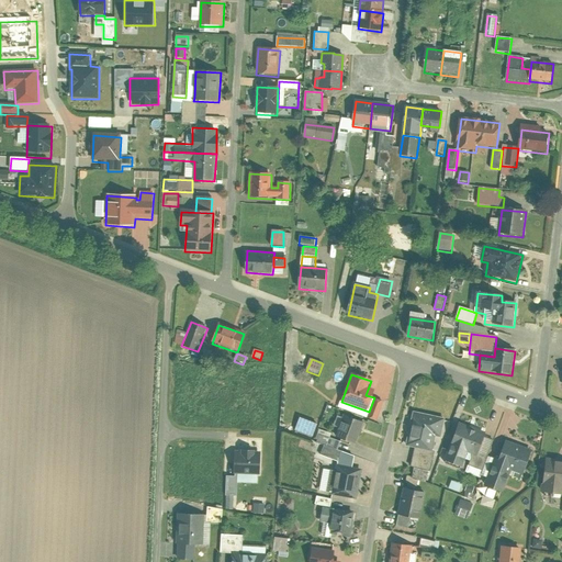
[(368,419),(377,423),(383,403),(375,400),(368,419)]
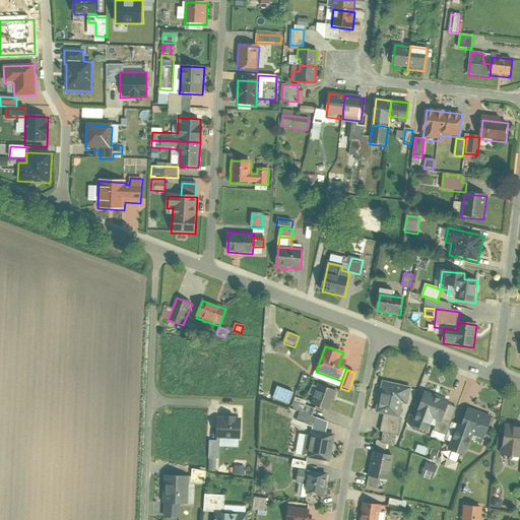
[(381,382),(374,414),(398,419),(401,405),(406,406),(410,389),(381,382)]
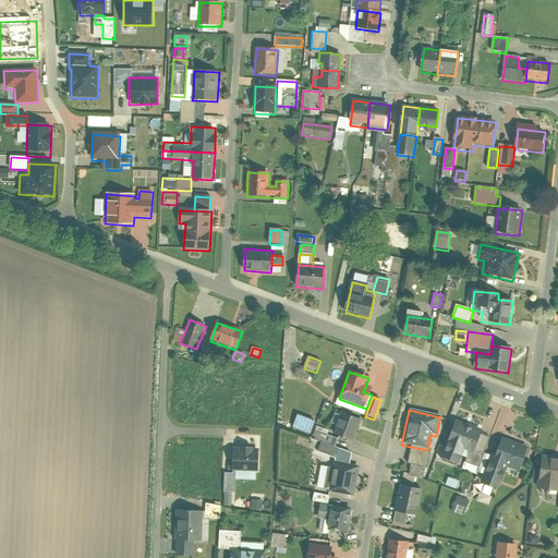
[(334,435),(353,443),(362,422),(341,414),(334,435)]
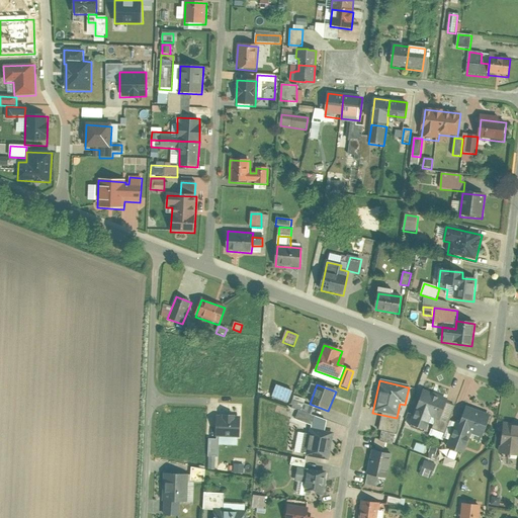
[(294,392),(277,385),(271,400),(288,407),(294,392)]
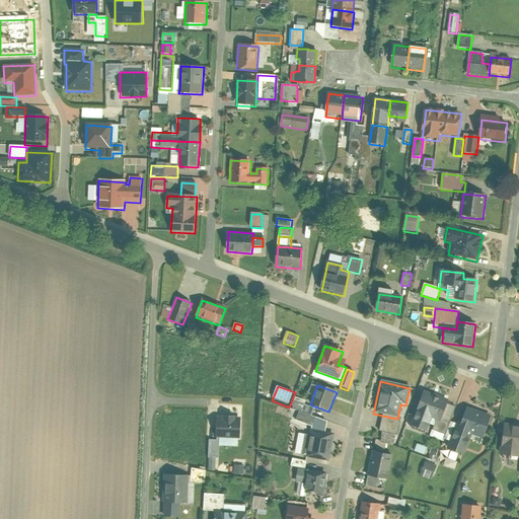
[(446,403),(421,394),(410,427),(426,433),(430,420),(439,423),(446,403)]
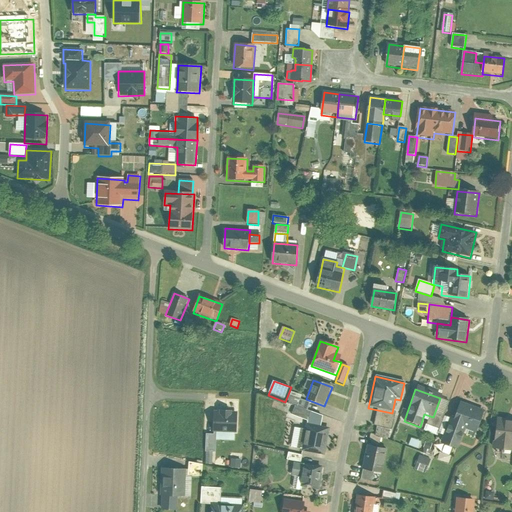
[(456,450),(464,429),(475,433),(483,411),(459,403),(454,419),(450,417),(440,444),(456,450)]
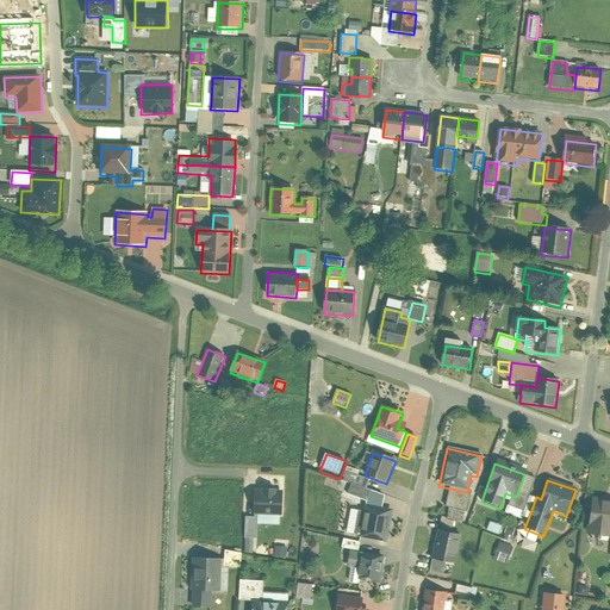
[(284,492),(256,491),(255,516),(282,517),(284,492)]
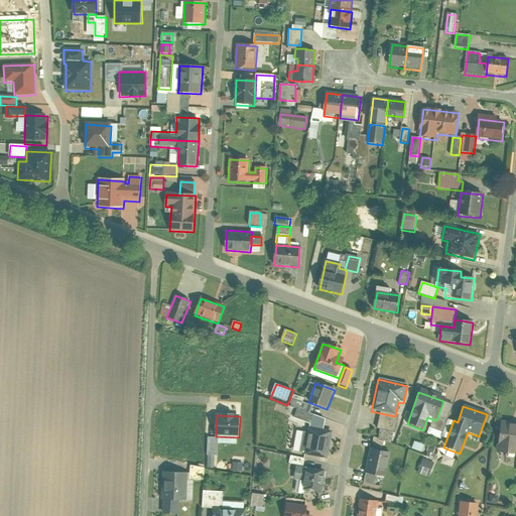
[(312,415),(310,428),(324,430),(326,420),(312,415)]
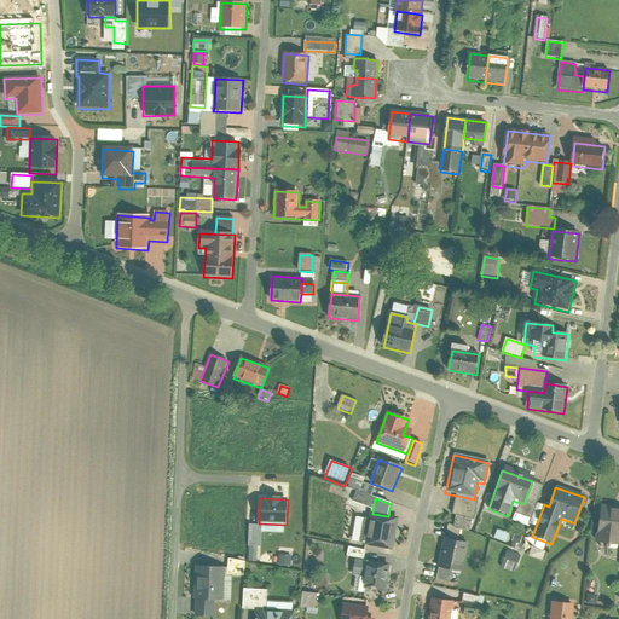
[(618,512),(599,510),(596,545),(618,547),(618,512)]
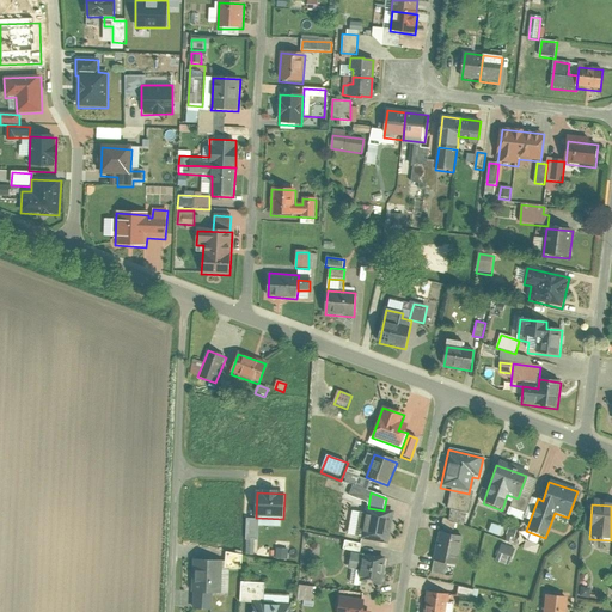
[(509,506),(508,514),(522,518),(525,509),(509,506)]
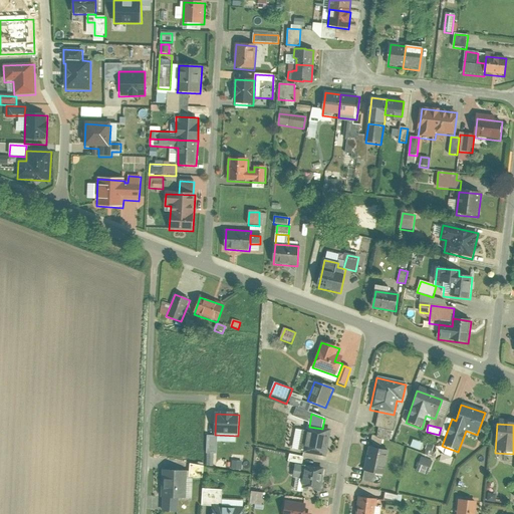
[(304,454),(326,458),(331,431),(322,429),(309,427),(304,454)]
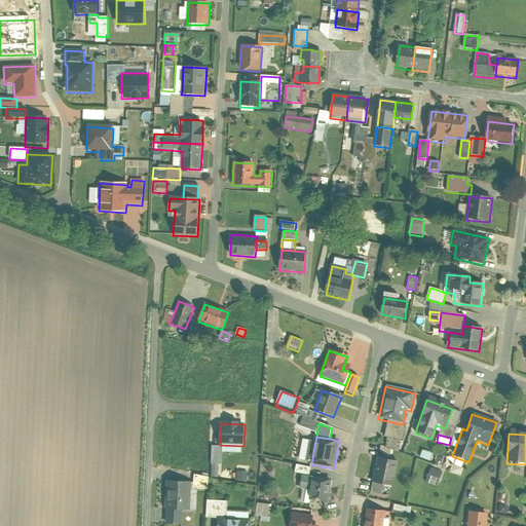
[(305,460),(310,439),(304,438),(299,458),(305,460)]
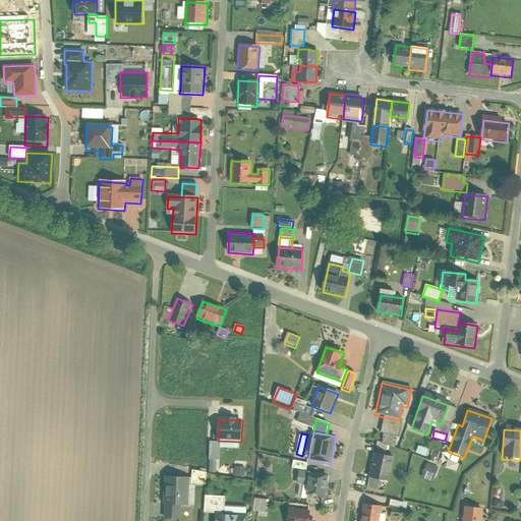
[(210,461),(220,461),(221,443),(211,443),(210,461)]
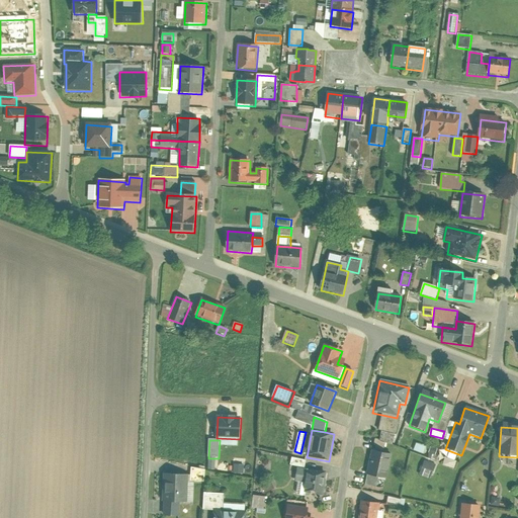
[(384,481),(390,456),(370,452),(365,477),(384,481)]
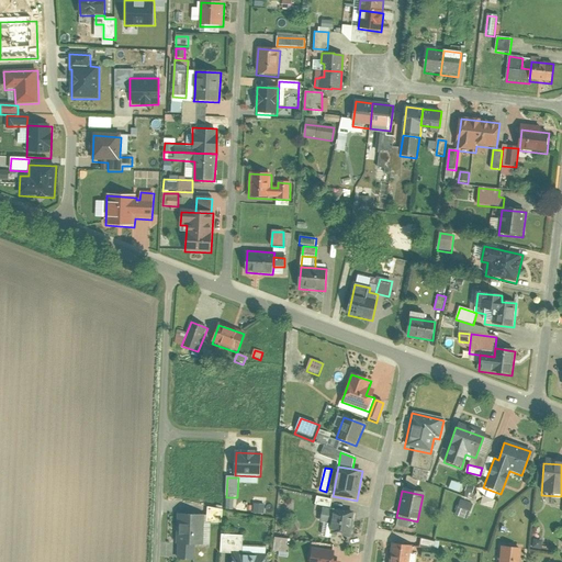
[(333,501),(317,497),(316,506),(330,508),(333,501)]
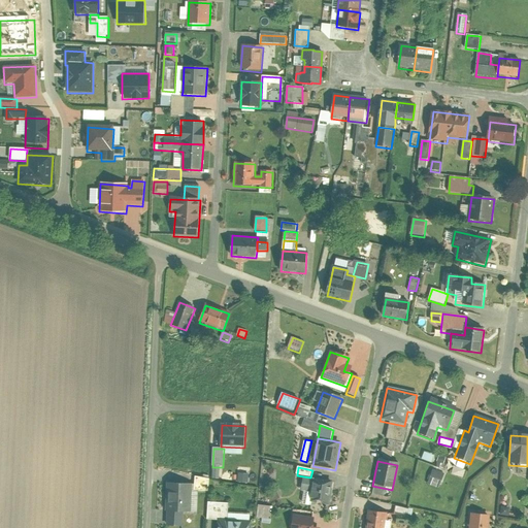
[(427,485),(437,489),(442,474),(431,471),(427,485)]
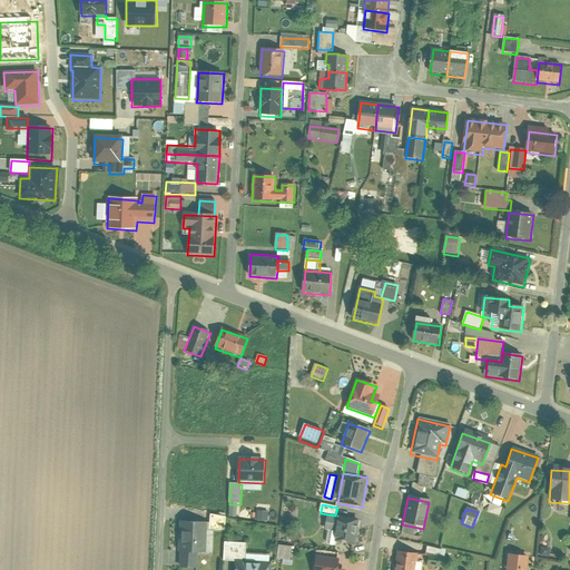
[(268,520),(268,510),(257,510),(257,520),(268,520)]
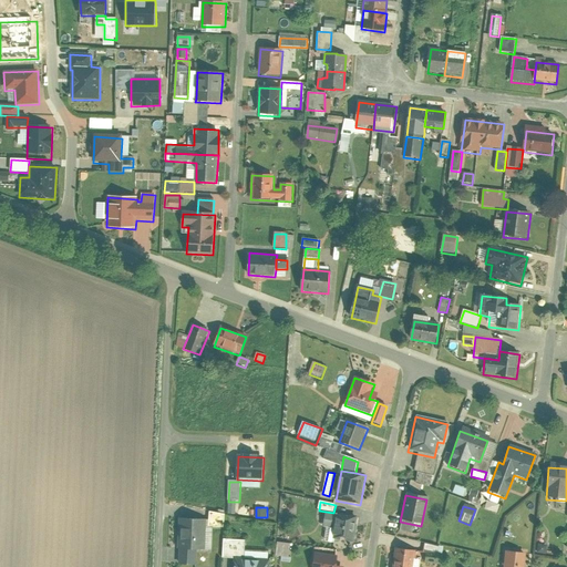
[(210,513),(209,527),(225,528),(225,515),(210,513)]
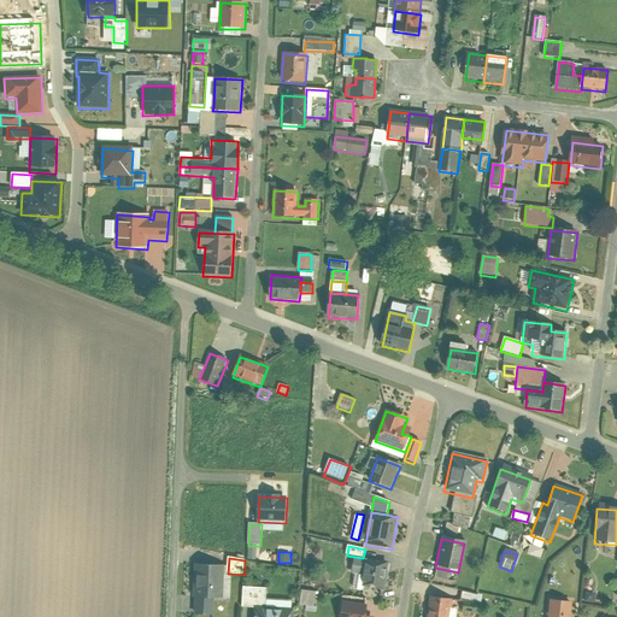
[(363,587),(385,591),(389,564),(368,559),(368,562),(356,559),(352,575),(365,577),(363,587)]
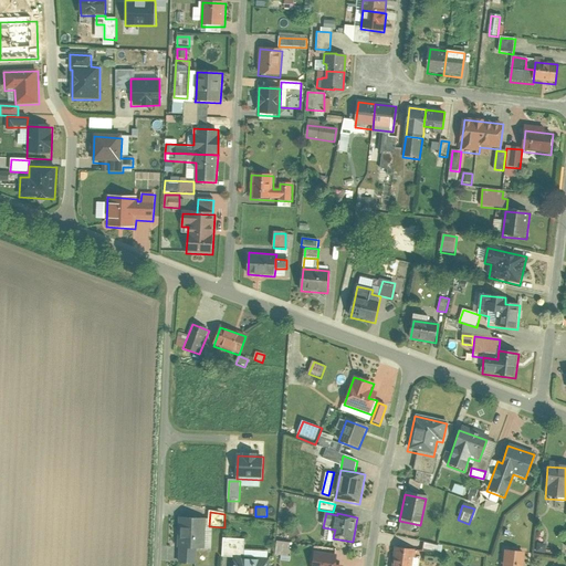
[(197,549),(205,549),(206,521),(179,520),(178,548),(179,548),(197,549)]
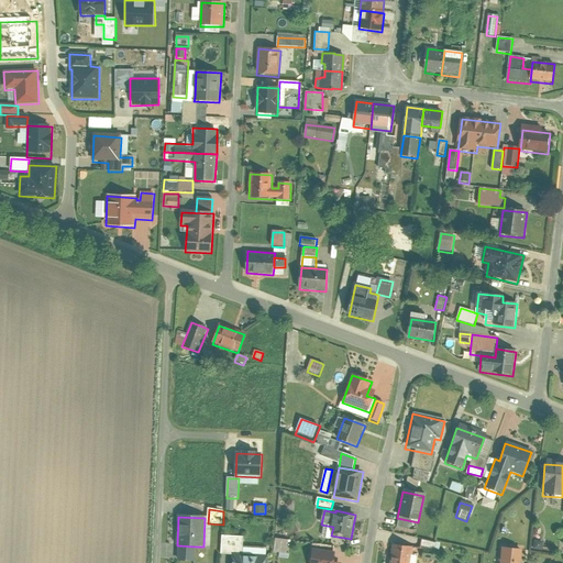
[(221,555),(233,556),(232,562),(266,562),(267,556),(242,554),(243,538),(222,537),(221,555)]
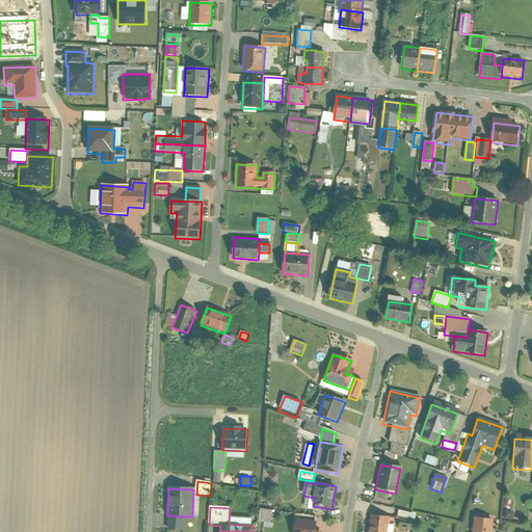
[(261,507),(260,522),(272,522),(273,508),(261,507)]
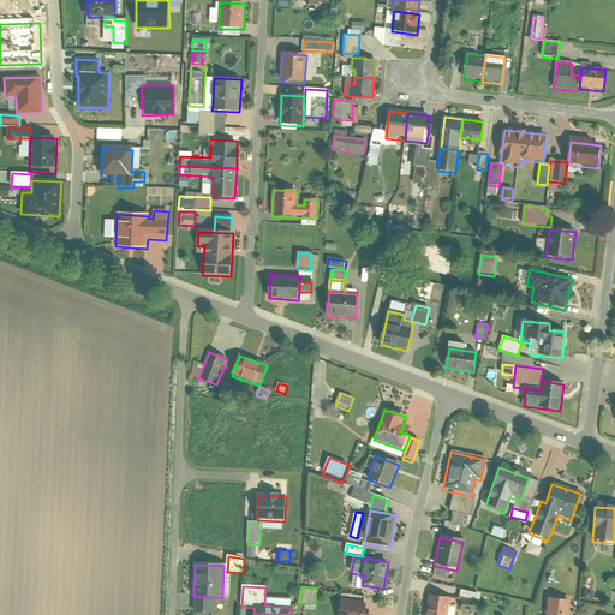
[(461,609),(478,610),(481,591),(464,590),(461,609)]
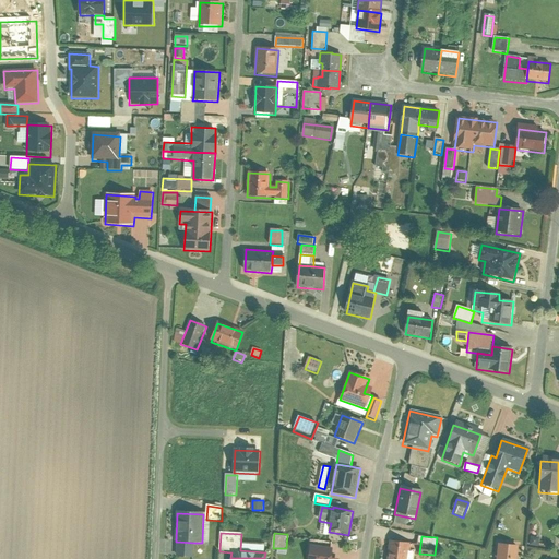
[(530,537),(528,547),(537,548),(538,538),(530,537)]
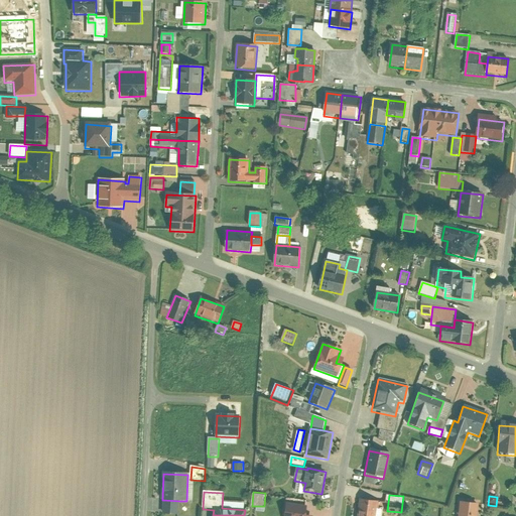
[(179,501),(163,500),(162,515),(178,515),(179,501)]
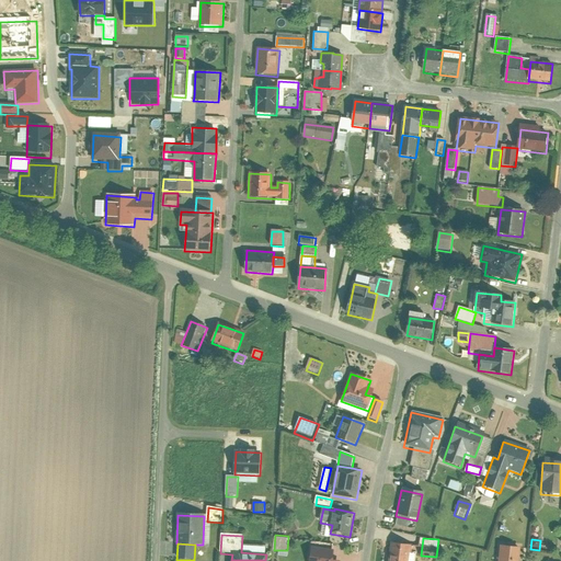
[(387,560),(407,560),(410,546),(390,544),(387,560)]
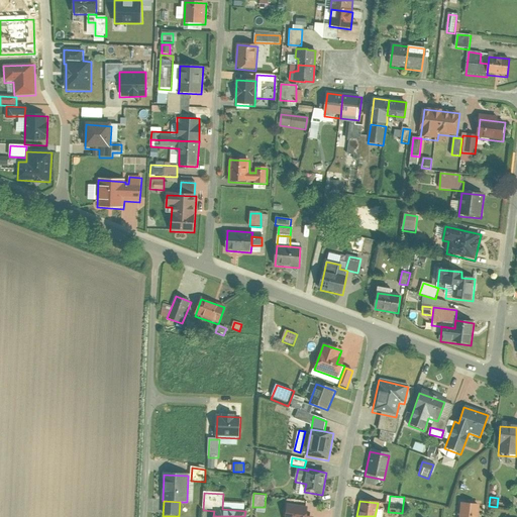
[(457,516),(477,516),(479,506),(459,504),(457,516)]
